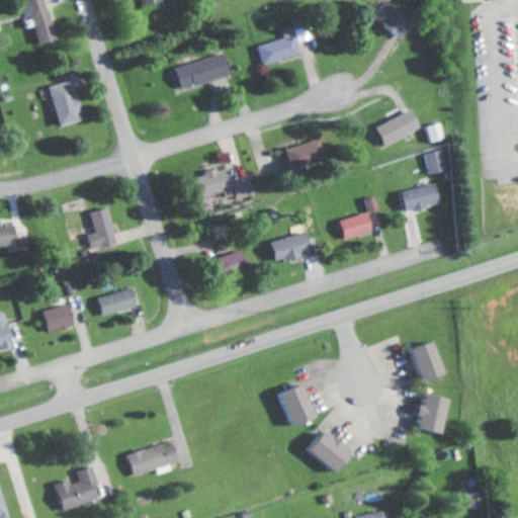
[(35,16),(45,45),(62,39),(49,0),(30,0),(24,2),(29,18),(35,16)]
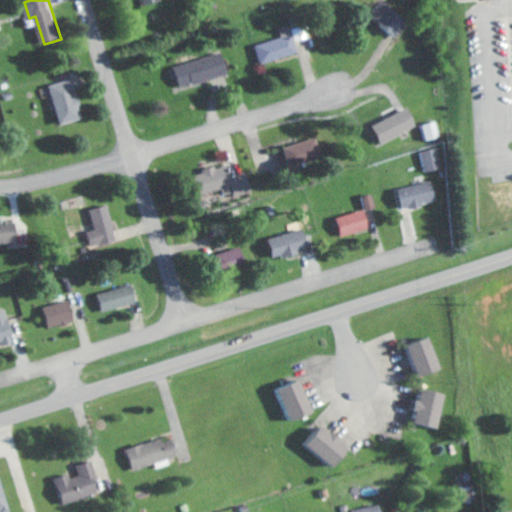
[(409,17),(381,1),(372,17),(399,33),(409,17)]
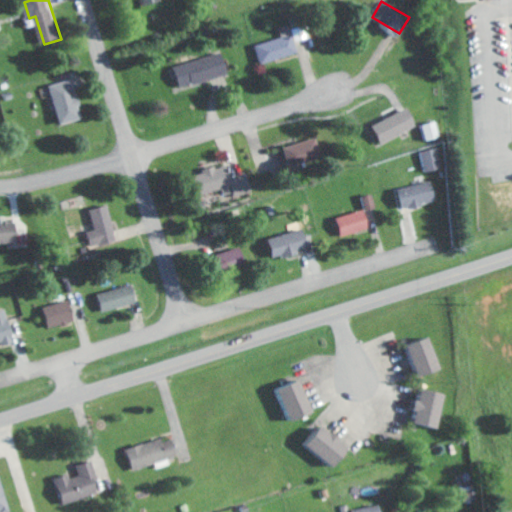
[(258,44),(262,62),(299,54),(293,28),(285,30),(287,37),(258,44)]
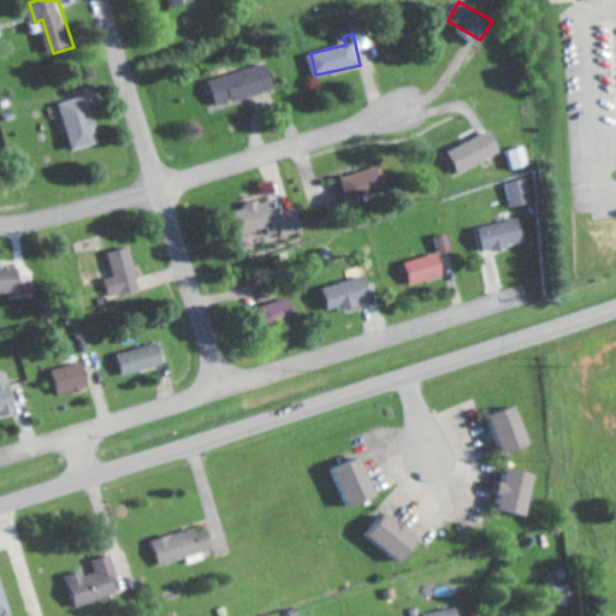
[(212,77),(218,105),(278,92),(272,64),(212,77)]
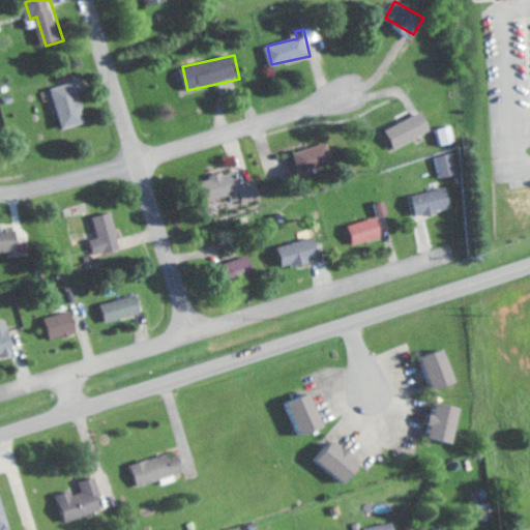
[(87,122),(83,108),(84,108),(76,82),(53,88),(65,128),(87,122)]
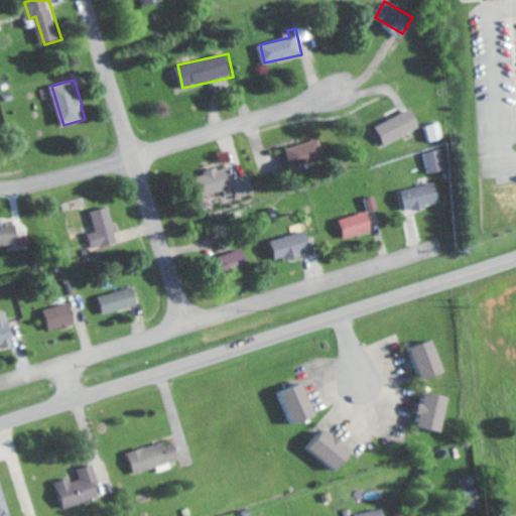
[(377,123),(384,143),(420,129),(413,110),(377,123)]
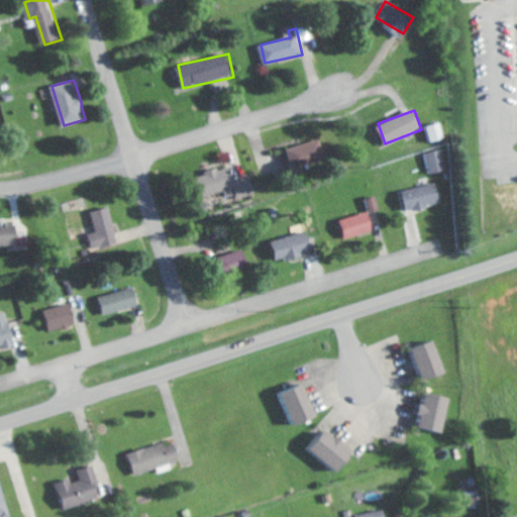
[(427,125),(431,141),(443,138),(440,122),(427,125)]
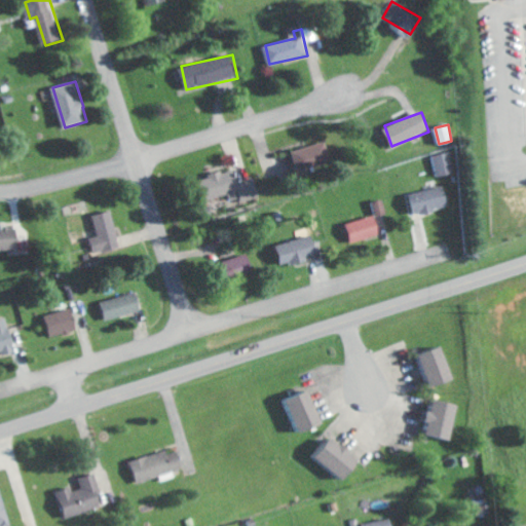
[(334,158),(327,140),(289,153),(296,173),(334,158)]
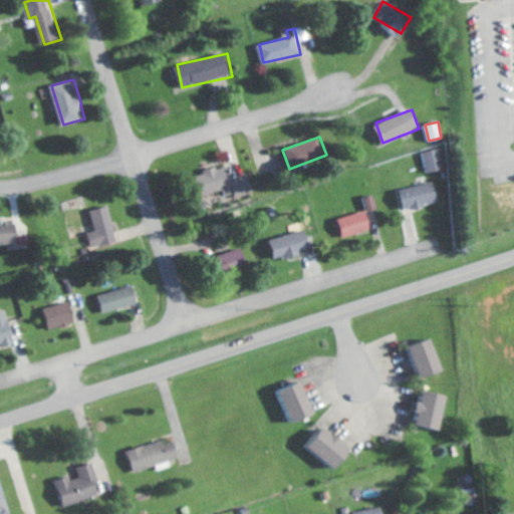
[(426,172),(444,170),(441,149),(422,152),(426,172)]
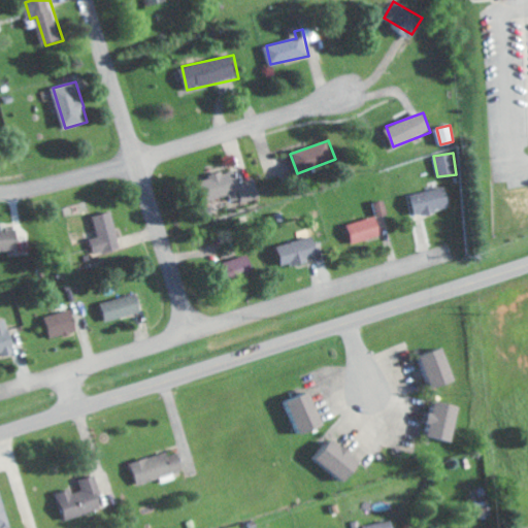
[(207,201),(227,196),(230,205),(260,197),(256,179),(240,184),(236,169),(202,178),(207,201)]
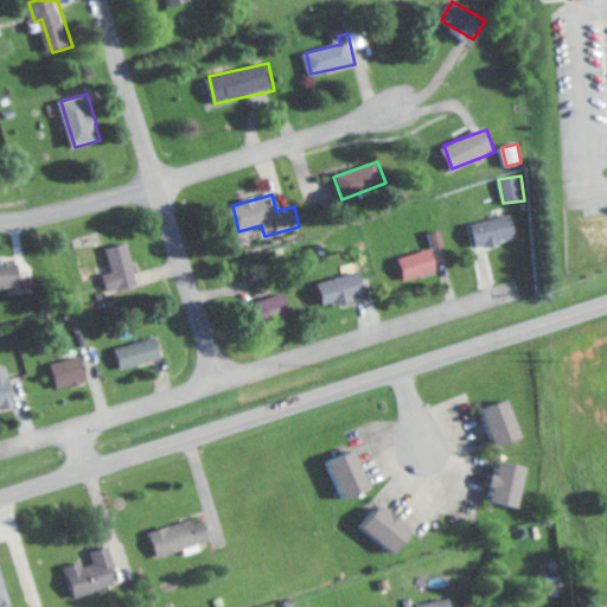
[(478,247),(519,238),(515,215),(473,223),(478,247)]
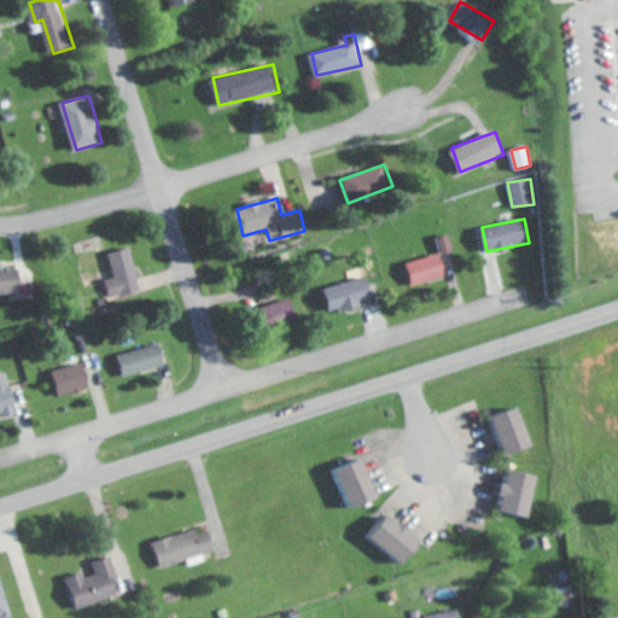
[(439,251),(402,266),(410,289),(450,274),(443,254),(454,250),(448,233),(435,239),(439,251)]
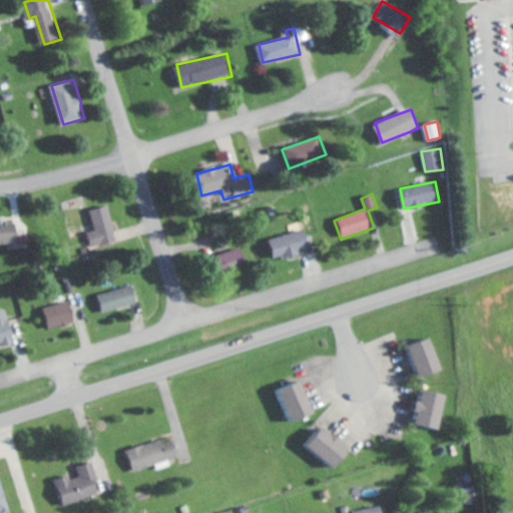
[(109,205),(91,209),(97,237),(87,240),(89,248),(118,241),(109,205)]
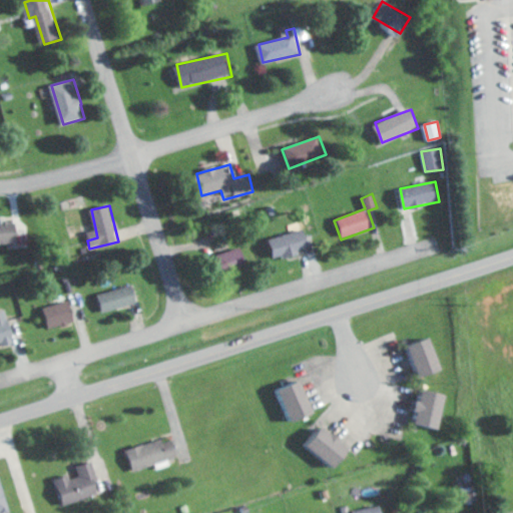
[(0,222),(0,243),(20,242),(19,221),(0,222)]
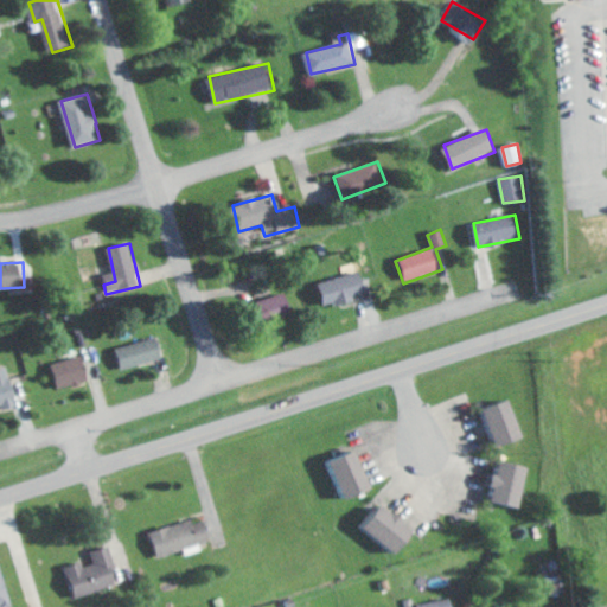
[(320,282),(327,307),(357,299),(356,295),(366,292),(359,272),(320,282)]
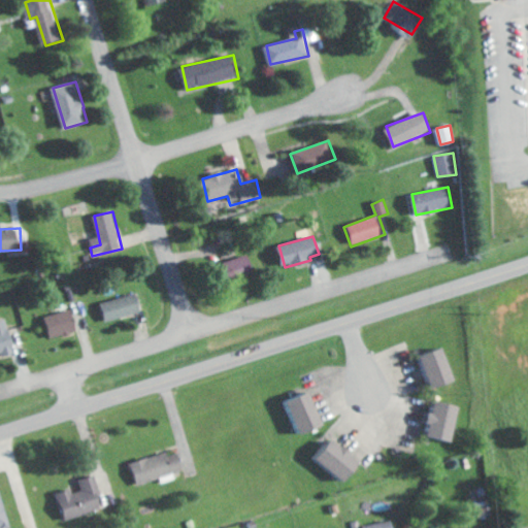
[(257,270),(251,253),(225,262),(231,279),(257,270)]
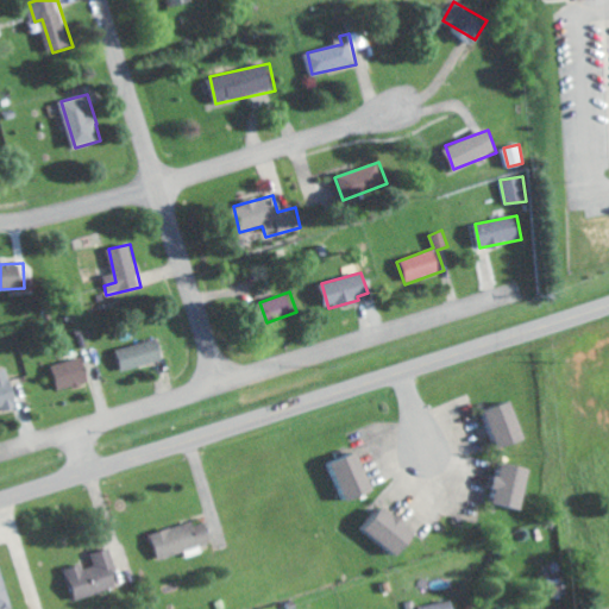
[(124,371),(165,359),(159,338),(118,349),(124,371)]
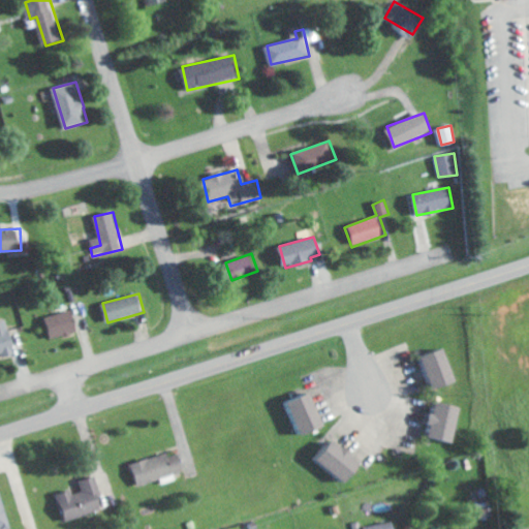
[(79,332),(72,310),(47,317),(53,339),(79,332)]
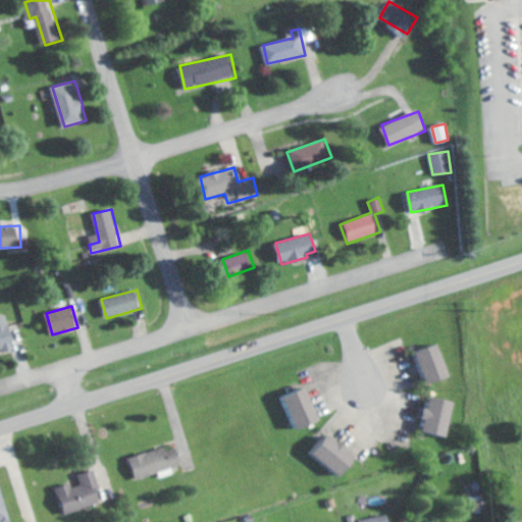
[(0,349),(3,349),(4,352),(16,349),(6,315),(0,316),(0,349)]
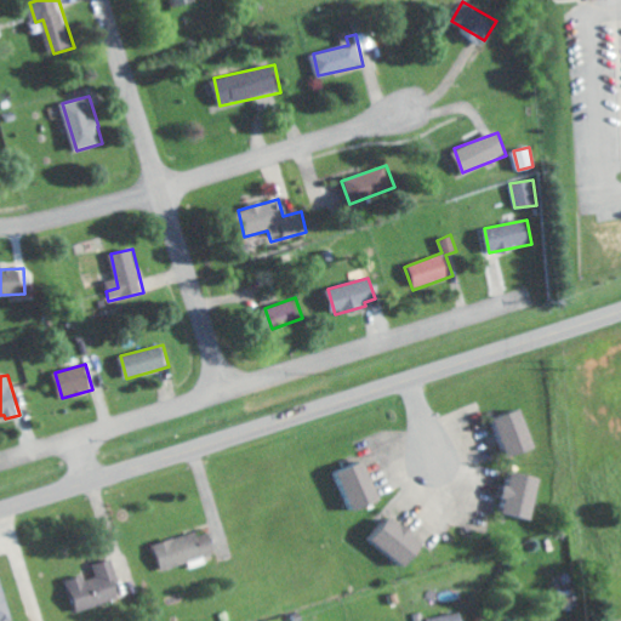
[(513,457),(540,448),(527,409),(500,419),(513,457)]
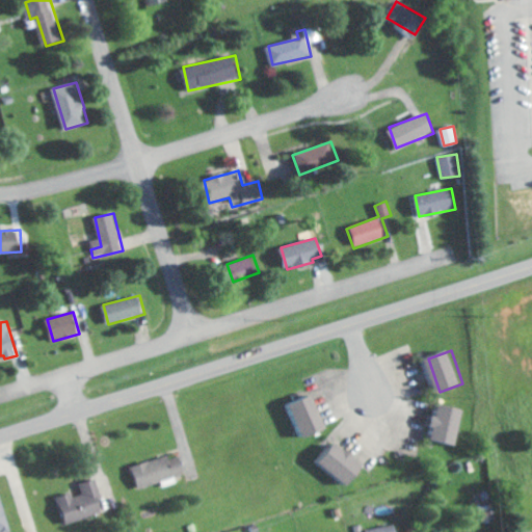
[(306,437),(328,429),(317,395),(294,403),(306,437)]
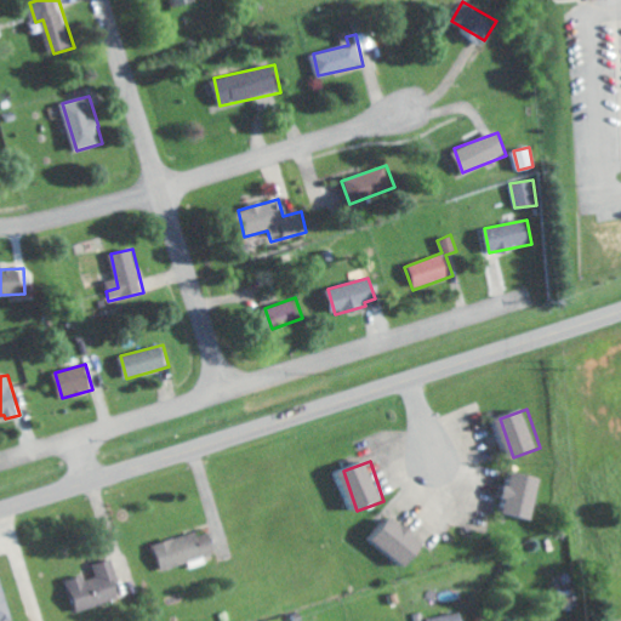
[(543,476),(514,471),(507,513),(536,518),(543,476)]
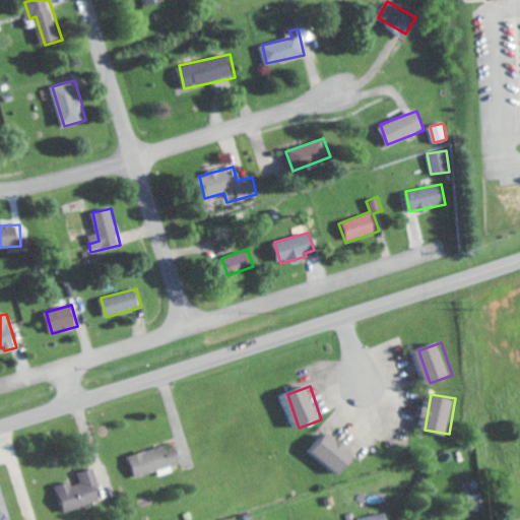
[(328,430),(312,449),(343,474),(360,455),(328,430)]
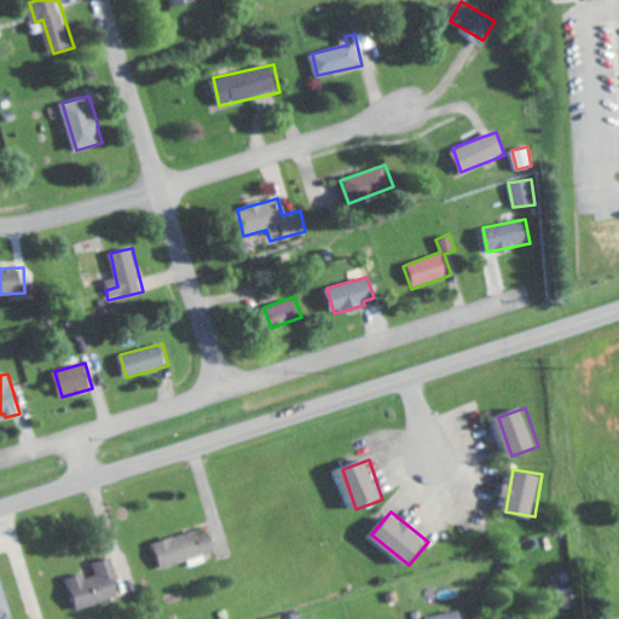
[(210,531),(200,534),(198,530),(155,543),(162,568),(217,551),(210,531)]
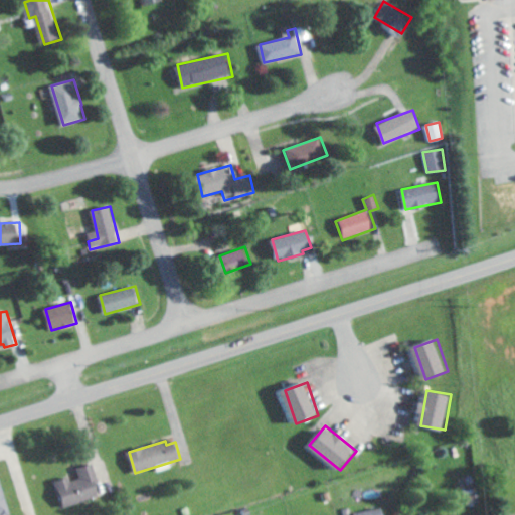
[(103,496),(94,464),(78,468),(80,476),(58,482),(64,506),(103,496)]
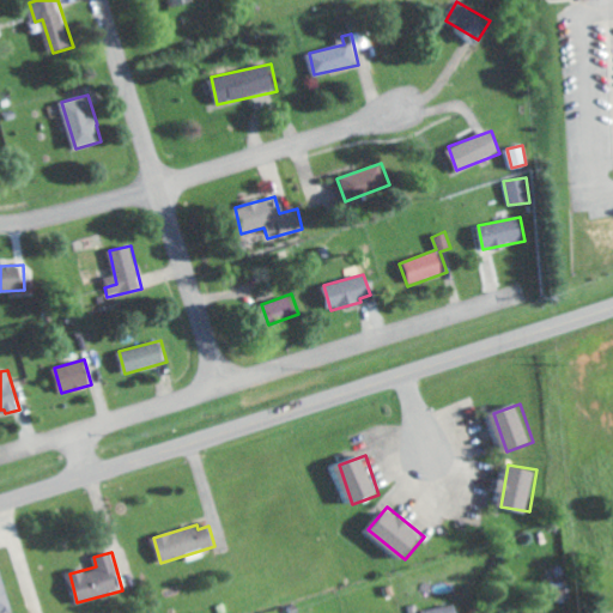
[(553,587),(571,582),(566,565),(550,569),(553,587)]
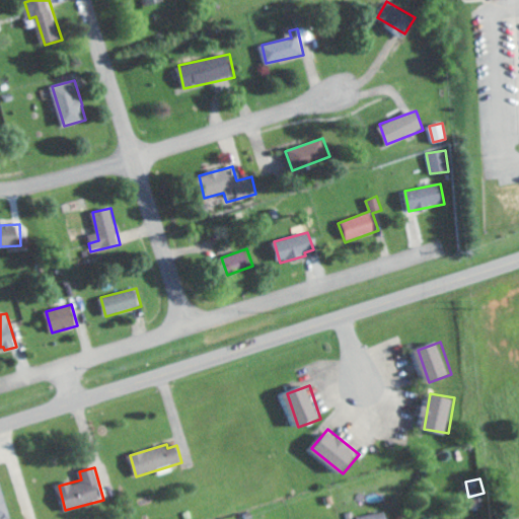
[(0,518),(4,518),(11,518),(1,482),(0,482),(0,518)]
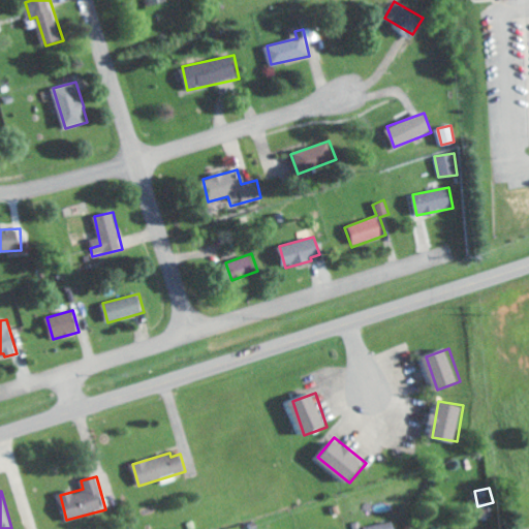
All buildings are outlined.
